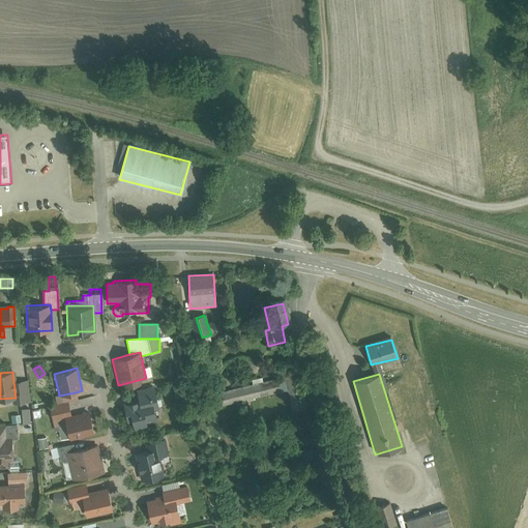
[(27,380),(13,381),(16,398),(16,404),(29,403),(27,380)]
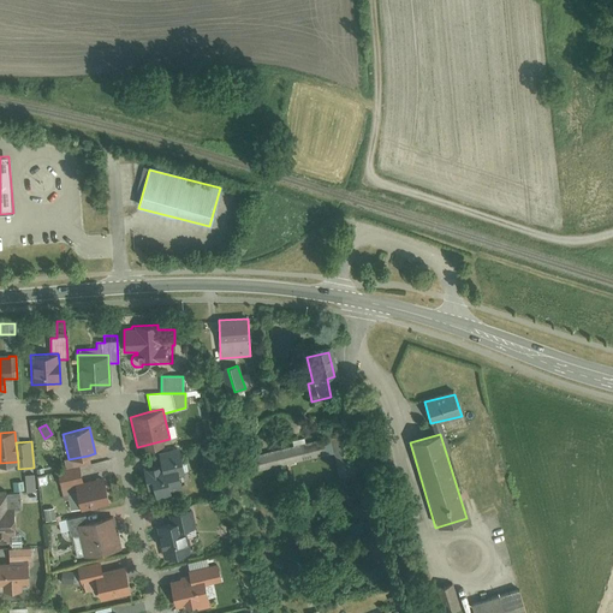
[(343,441),(329,445),(338,482),(351,478),(343,441)]
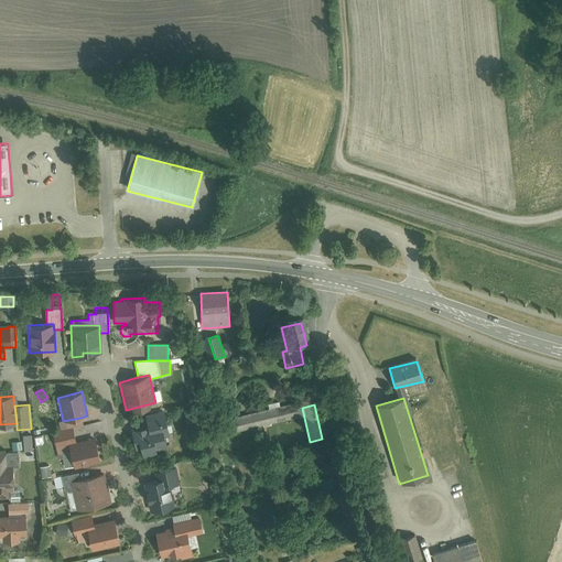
[(291,407),(234,420),(237,433),(293,420),(291,407)]
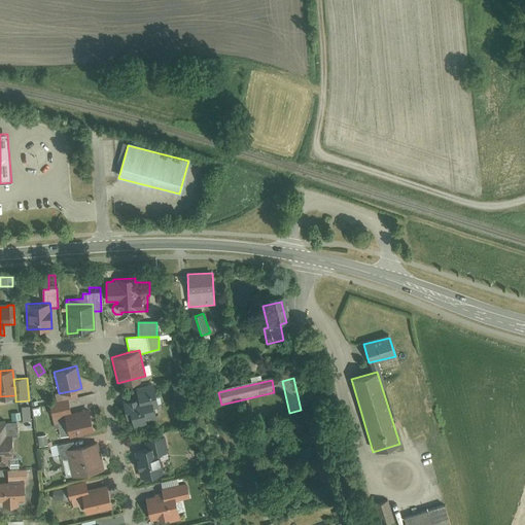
[(135,398),(124,400),(127,420),(132,419),(134,428),(147,426),(146,420),(156,419),(154,407),(160,406),(159,396),(156,396),(154,384),(133,388),(135,398)]
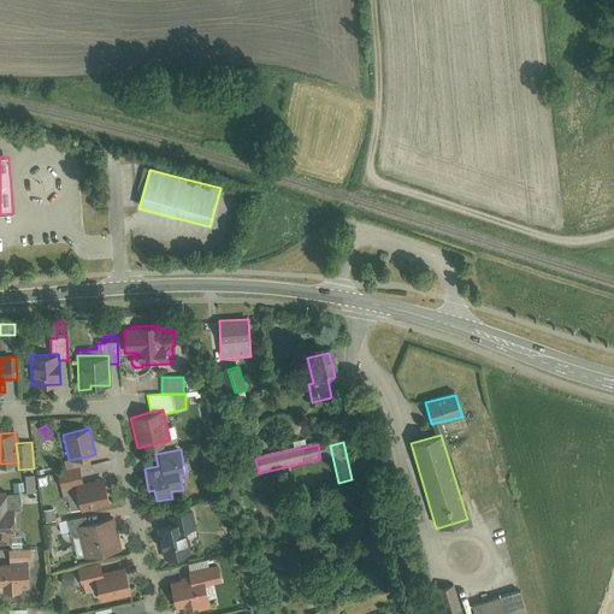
[(210,454),(196,459),(202,473),(216,468),(210,454)]
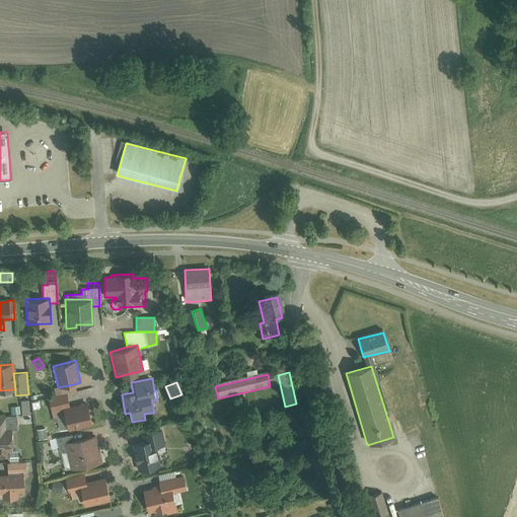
[(76,392),(74,384),(58,387),(54,387),(55,396),(67,394),(76,392)]
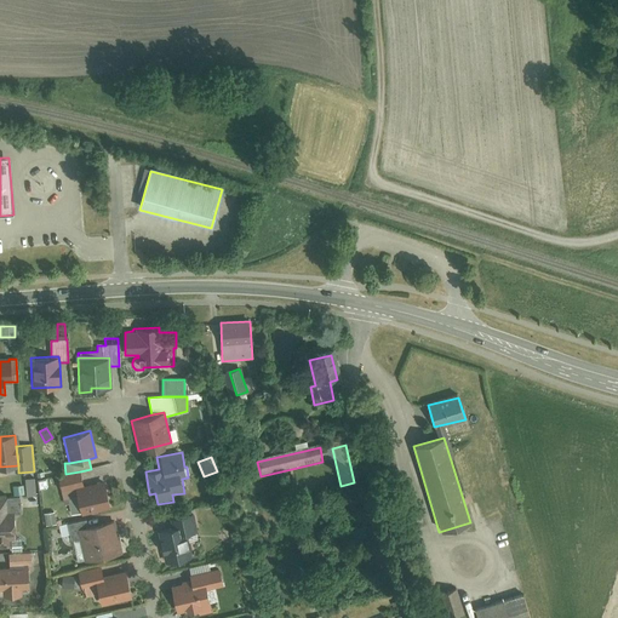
[(80,471),(57,476),(61,492),(76,488),(84,486),(80,471)]
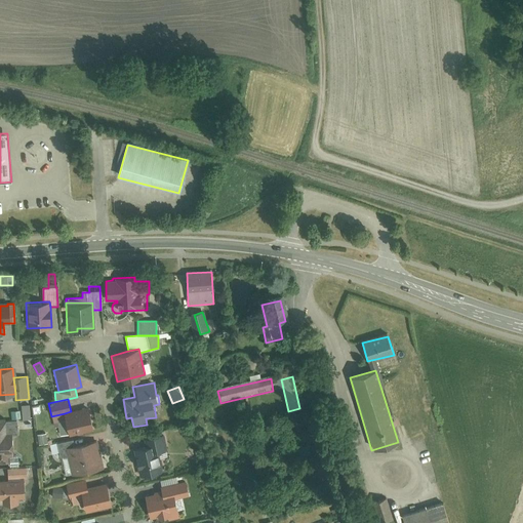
[(28,405),(21,406),(22,420),(29,420),(28,405)]
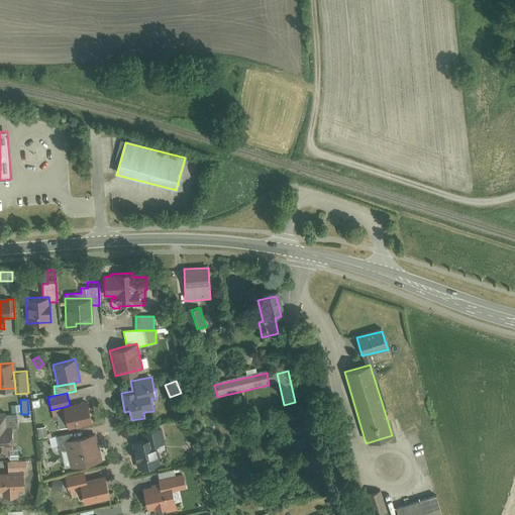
[(70,405),(64,407),(65,414),(57,415),(60,429),(67,427),(68,429),(92,423),(87,401),(70,405)]
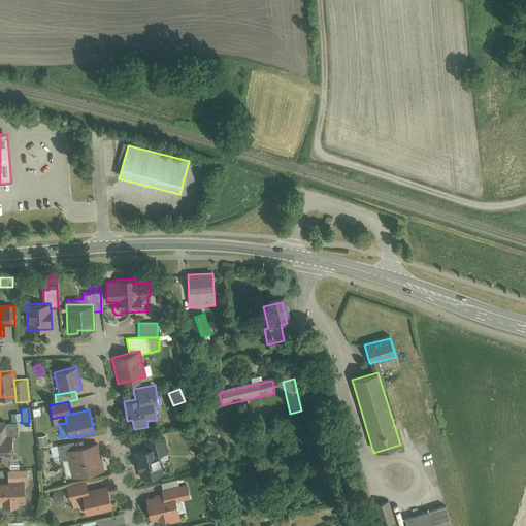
[(0,466),(8,466),(7,460),(13,460),(12,439),(5,439),(4,425),(0,425),(0,466)]
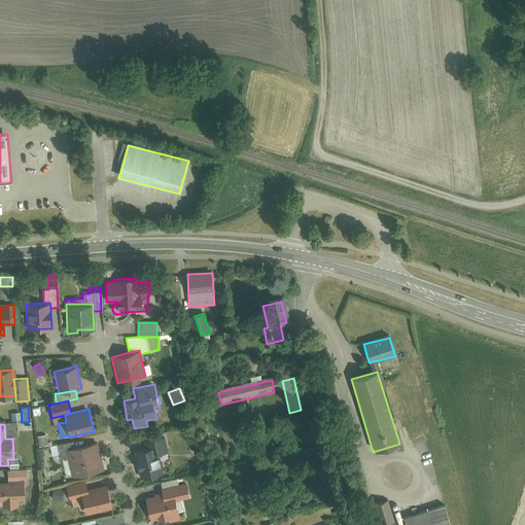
[(146,448),(133,451),(140,478),(163,473),(158,453),(166,451),(162,434),(144,440),(146,448)]
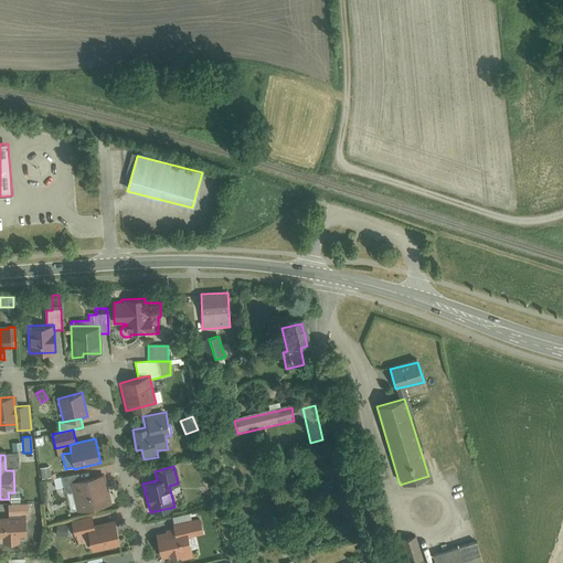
[(72,489),(76,511),(108,506),(103,476),(77,480),(76,475),(59,479),(61,491),(72,489)]
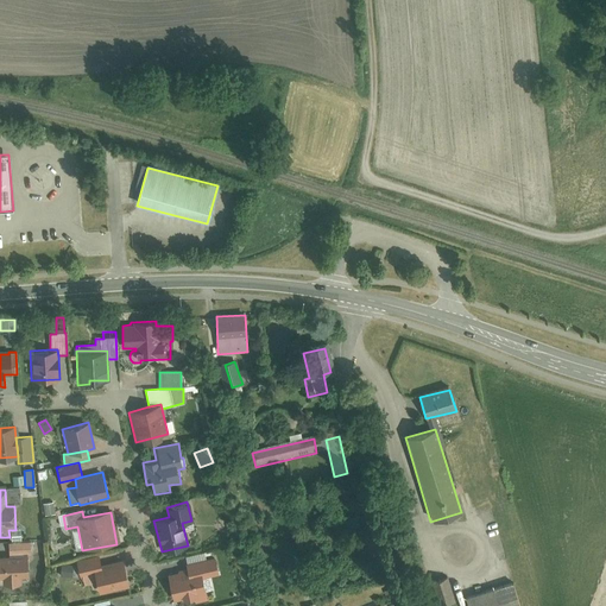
[(30,542),(7,542),(8,556),(27,556),(30,556),(30,542)]
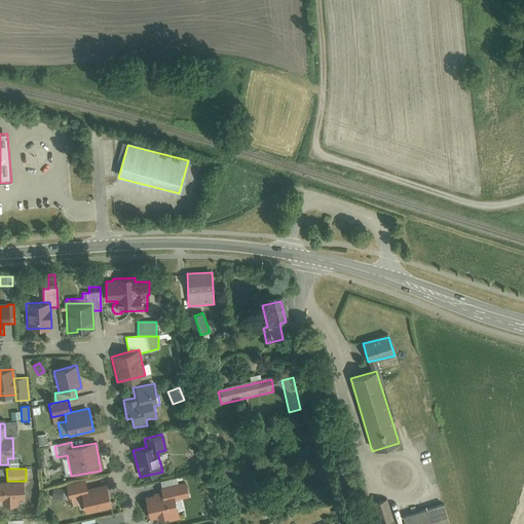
[(7,481),(0,481),(0,500),(1,500),(1,506),(17,504),(17,499),(25,499),(24,481),(7,481)]
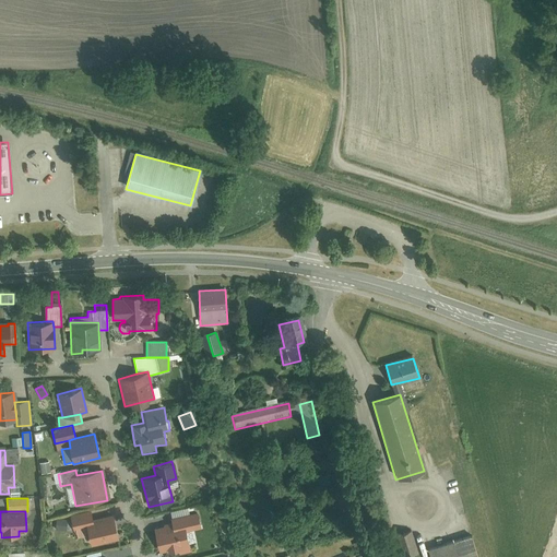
[(76,537),(87,536),(89,545),(118,540),(114,514),(92,519),(91,511),(70,514),(73,532),(75,532),(76,537)]
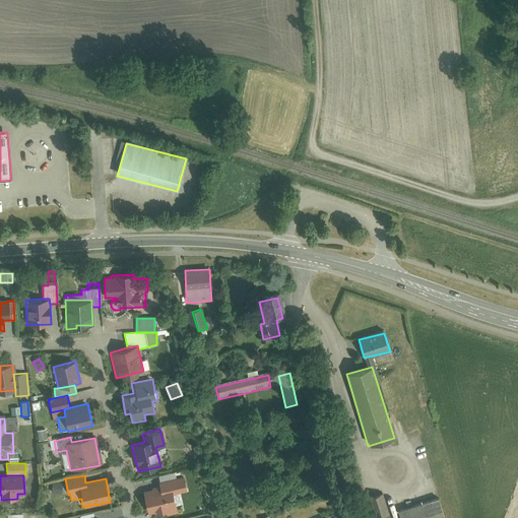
[(159,488),(143,491),(147,513),(164,510),(165,516),(178,513),(174,494),(187,491),(184,476),(157,481),(159,488)]
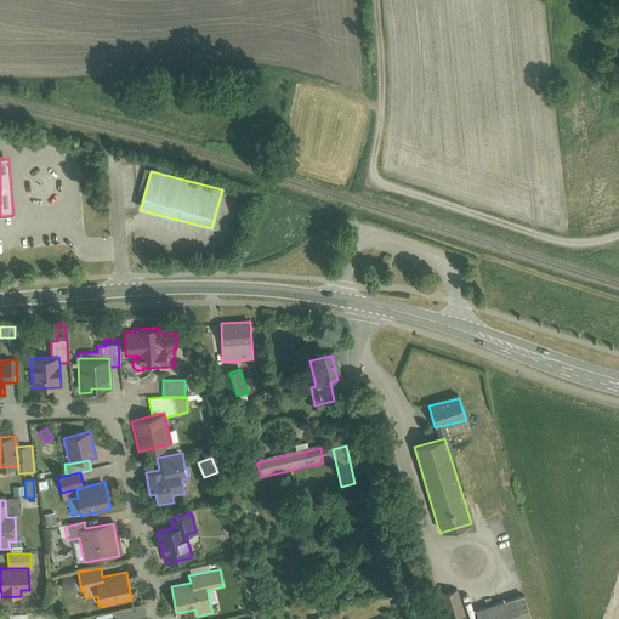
[(473,609),(476,618),(529,618),(523,594),(473,609)]
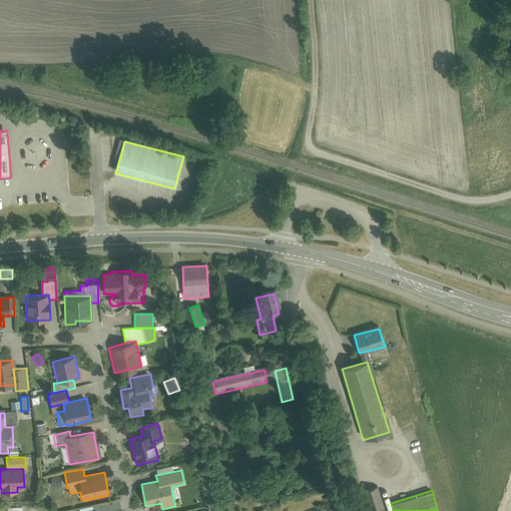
[(361,496),(365,510),(374,510),(378,509),(373,492),(361,496)]
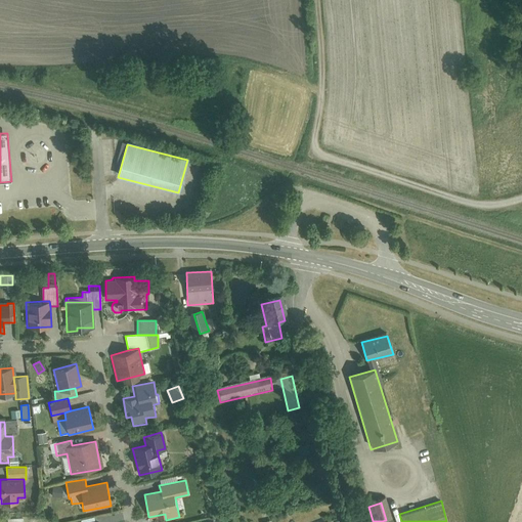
[(340,507),(330,510),(332,518),(342,515),(340,507)]
